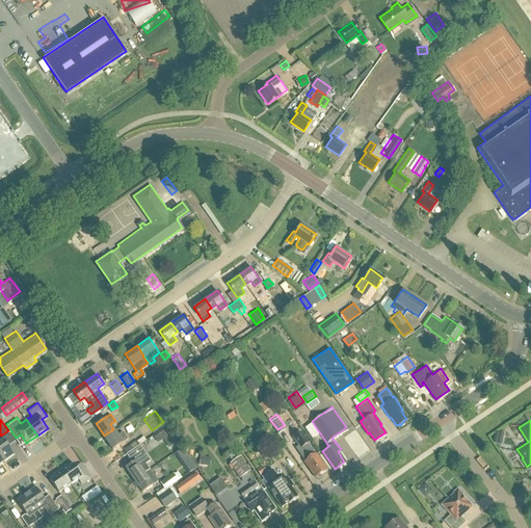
[(113,429),(104,436),(112,447),(127,438),(122,430),(116,433),(113,429)]
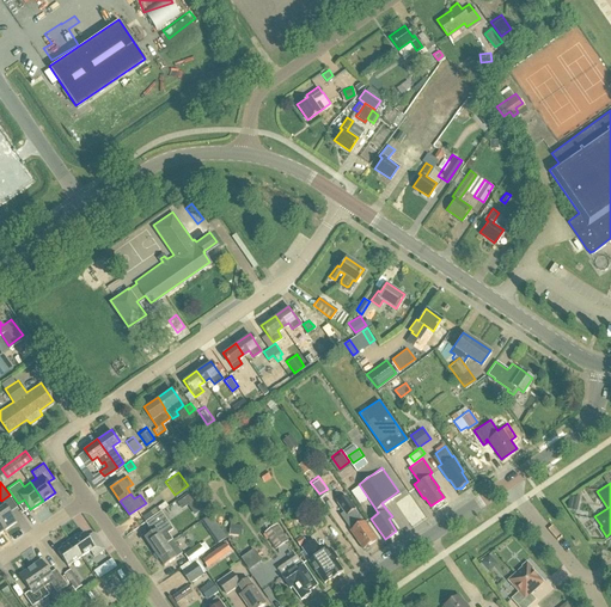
[(364,520),(362,521),(354,509),(355,508),(347,495),(337,501),(344,510),(341,514),(347,523),(349,521),(353,527),(350,529),(362,547),(376,539),(364,520)]
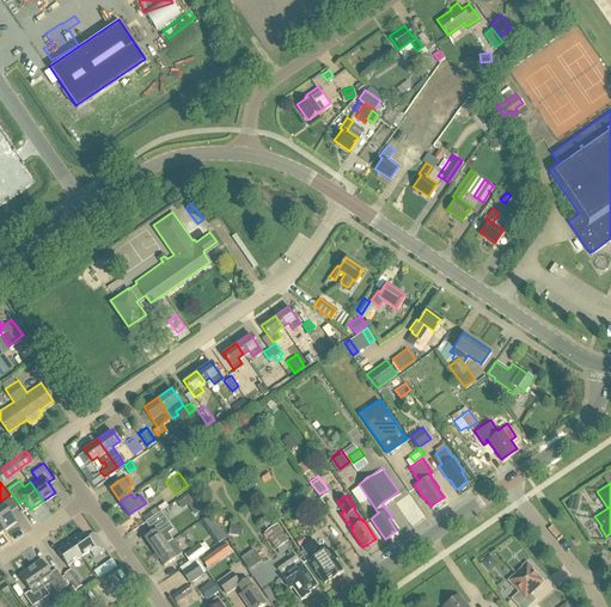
[(195,497),(189,501),(195,512),(201,507),(195,497)]
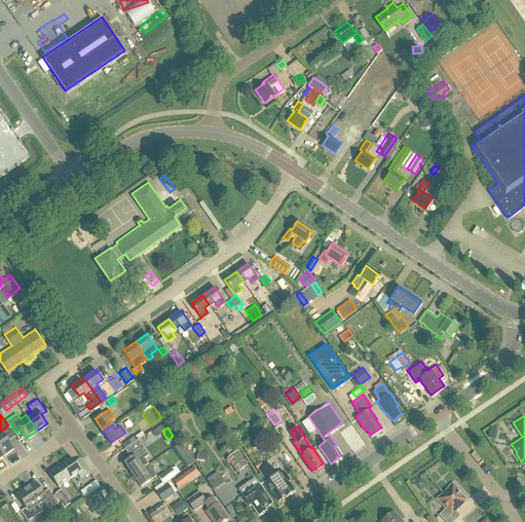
[(0,448),(3,453),(13,446),(4,433),(0,435),(0,448)]
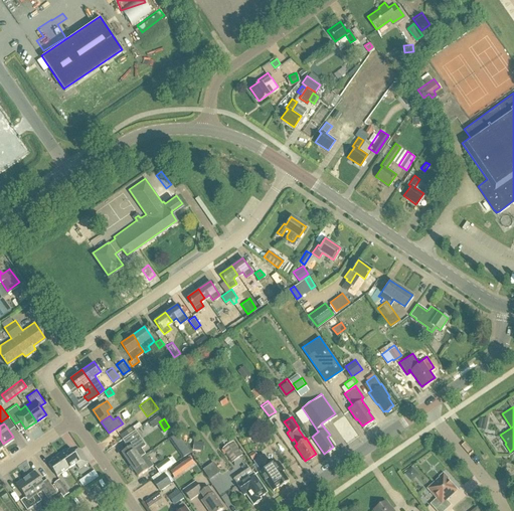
[(122,438),(128,447),(122,452),(129,463),(144,453),(140,448),(145,445),(135,430),(122,438)]
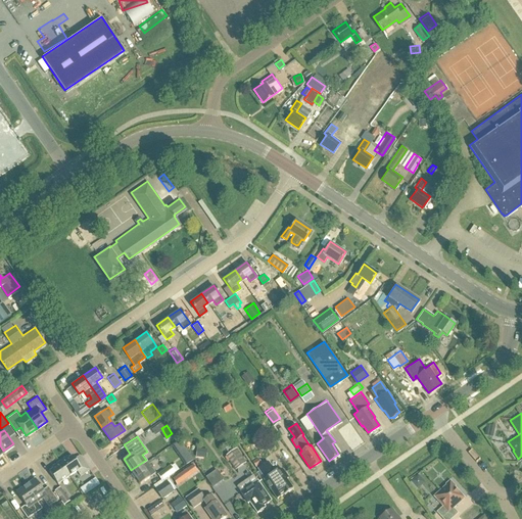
[(232,441),(224,447),(228,452),(235,446),(232,441)]
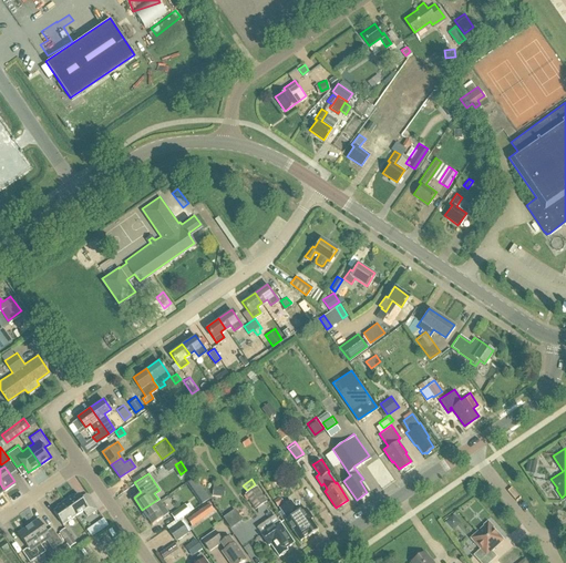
[(245,491),(256,507),(266,499),(256,484),(255,484),(247,490),(245,491)]
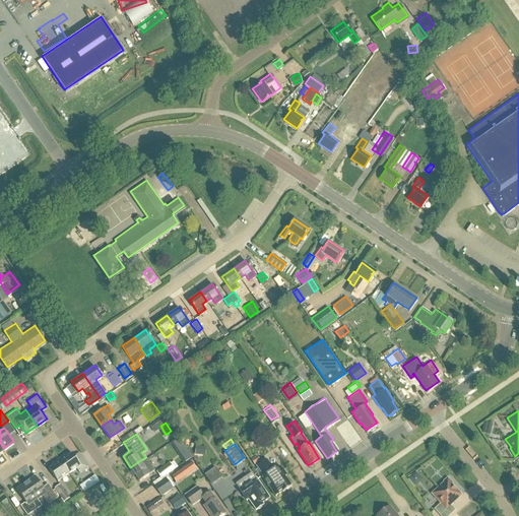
[(59,457),(68,471),(75,466),(79,471),(88,464),(78,451),(73,454),(71,451),(67,453),(66,452),(59,457)]
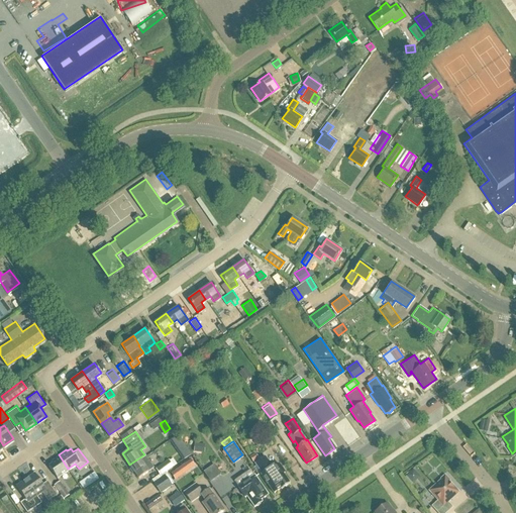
[(48,464),(57,476),(68,469),(59,454),(50,459),(52,462),(48,464)]
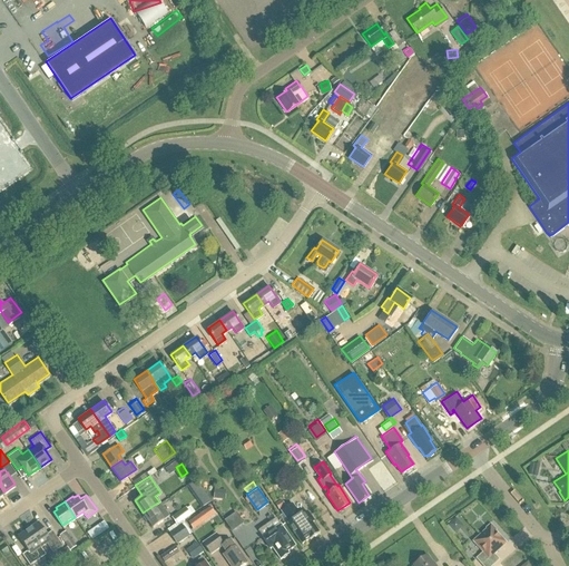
[(159,501),(143,513),(151,526),(163,519),(162,518),(168,515),(159,501)]
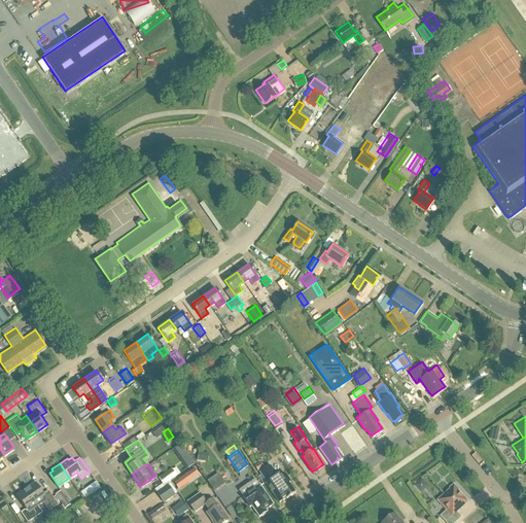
[(266,481),(265,482),(277,501),(284,496),(285,497),(294,491),(287,481),(289,480),(284,472),(280,475),(278,473),(276,474),(269,464),(259,471),(266,481)]
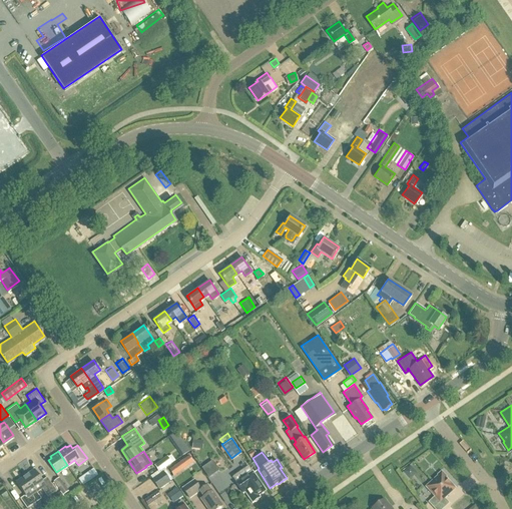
[(170,460),(166,453),(152,463),(157,469),(170,460)]
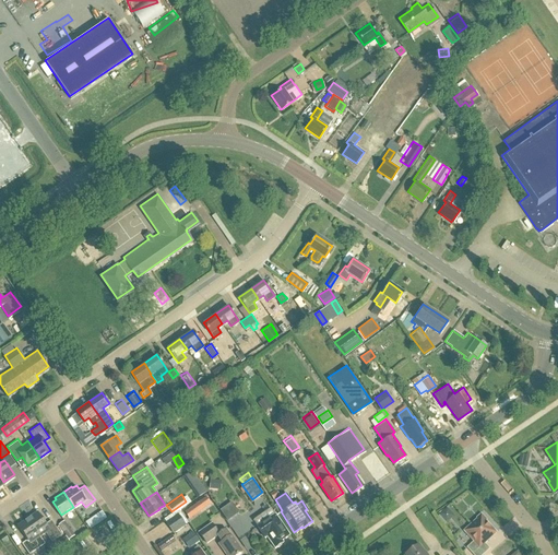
[(201,500),(203,505),(215,498),(213,494),(201,500)]
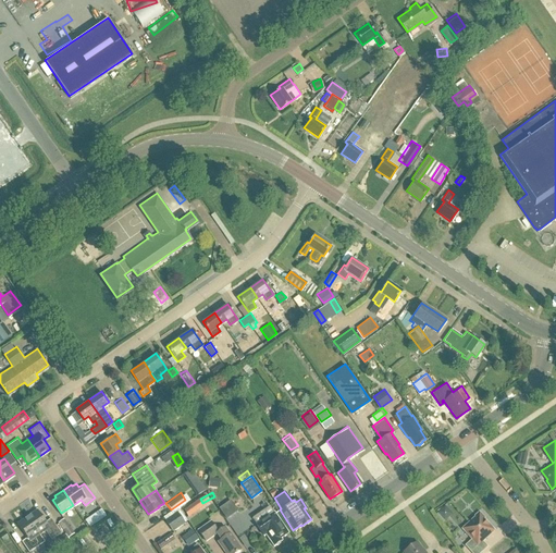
[(183,507),(187,515),(198,507),(193,500),(183,507)]
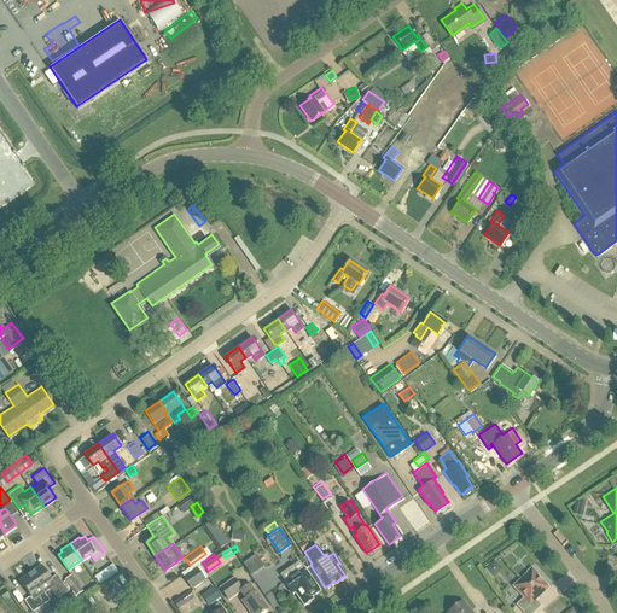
[(110,560),(92,573),(98,582),(116,570),(110,560)]
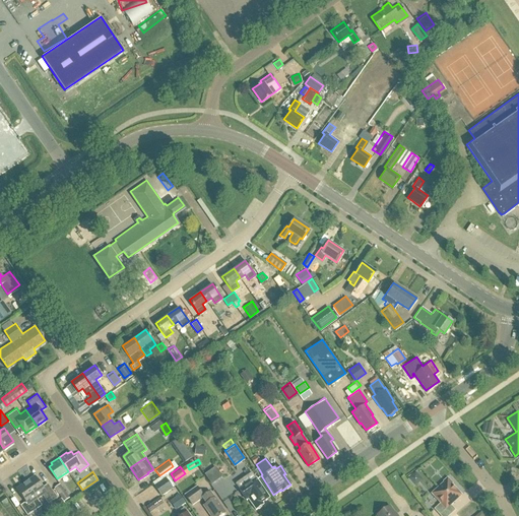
[(25,480),(37,498),(42,494),(48,502),(57,495),(47,481),(42,485),(35,473),(27,478),(28,479),(25,480)]
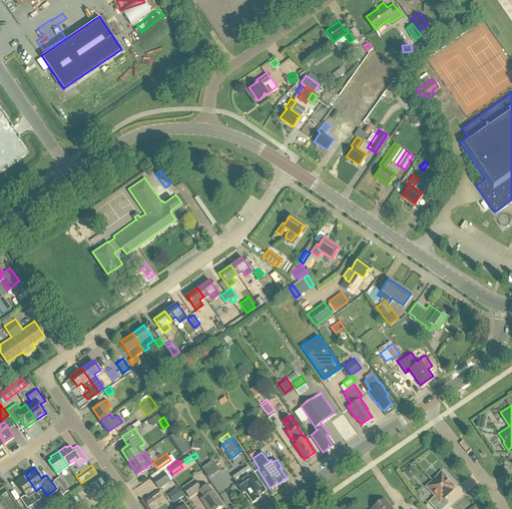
[(161,468),(149,476),(156,487),(168,479),(161,468)]
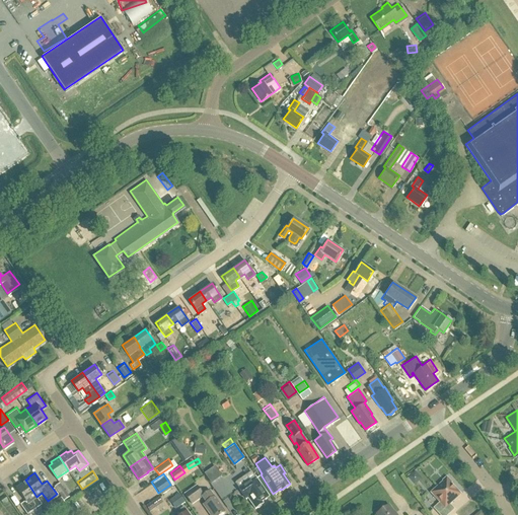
[(430,490),(439,500),(433,506),(441,514),(444,514),(453,507),(449,502),(460,492),(450,480),(451,480),(446,473),(442,477),(442,479),(430,490)]
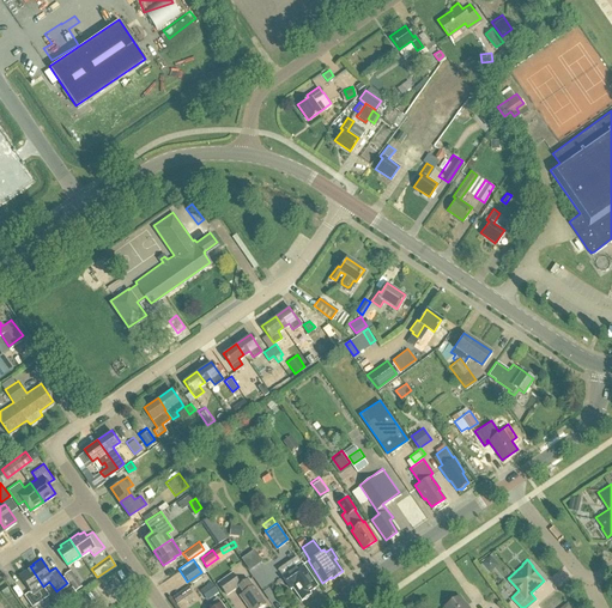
[(307,590),(316,584),(301,561),(280,576),(289,587),(291,585),(300,599),(309,593),(307,590)]
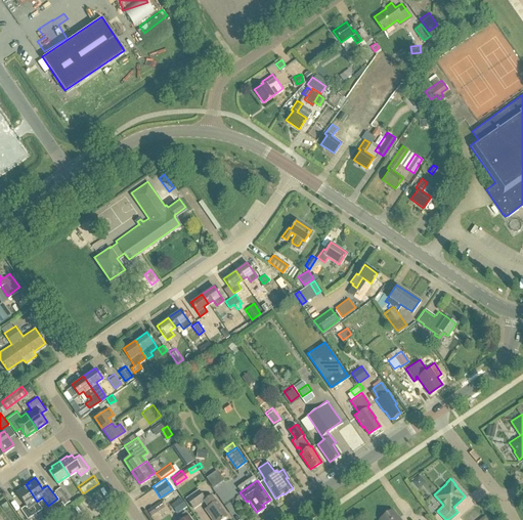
[(19,507),(27,517),(41,508),(37,502),(26,484),(23,486),(23,485),(15,490),(25,504),(19,507)]
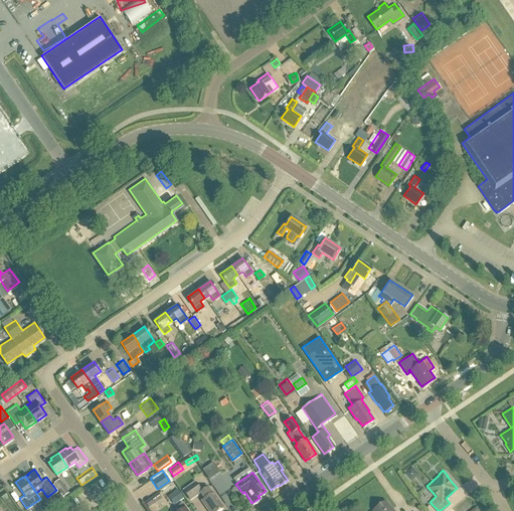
[(58,477),(52,481),(61,494),(67,490),(58,477)]
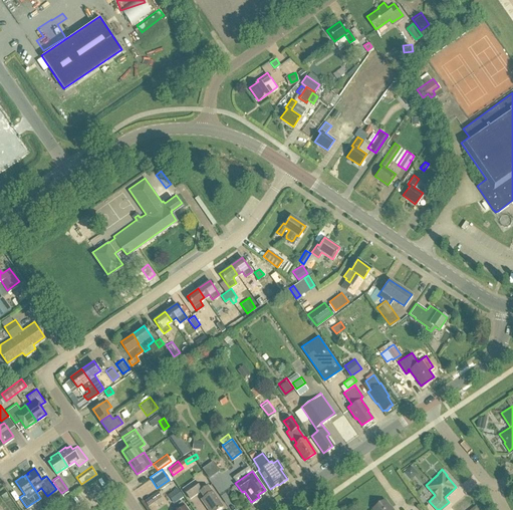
[(180,487),(188,497),(200,489),(193,478),(180,487)]
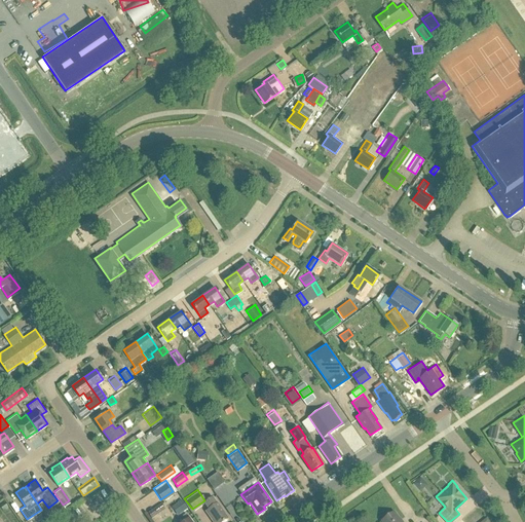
[(208,508),(207,508),(217,521),(220,521),(227,517),(213,495),(203,501),(208,508)]
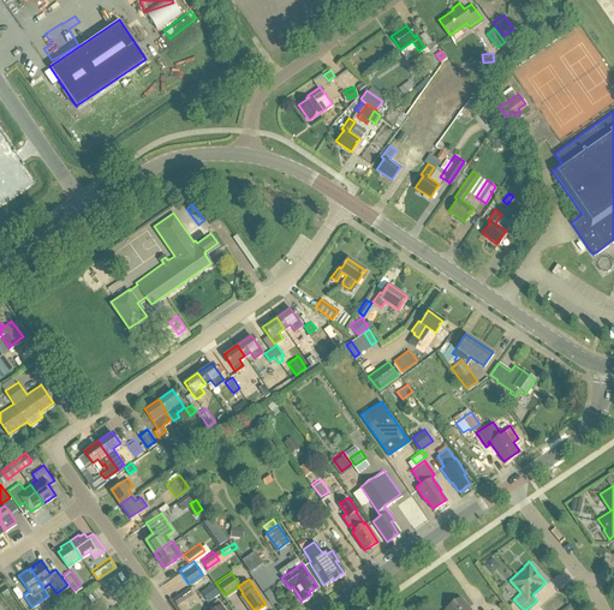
[(218,591),(210,581),(198,588),(206,599),(218,591)]
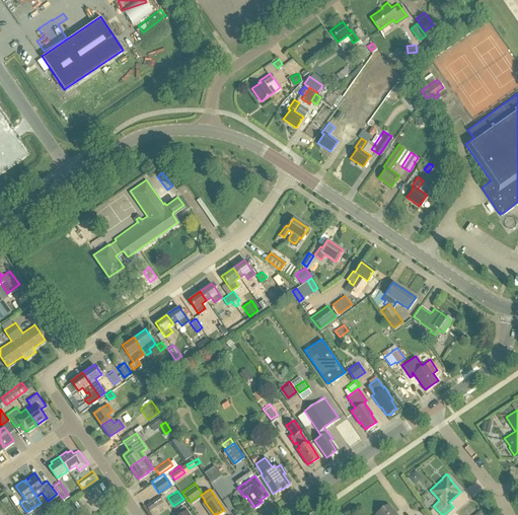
[(55,500),(59,505),(64,502),(60,496),(55,500)]
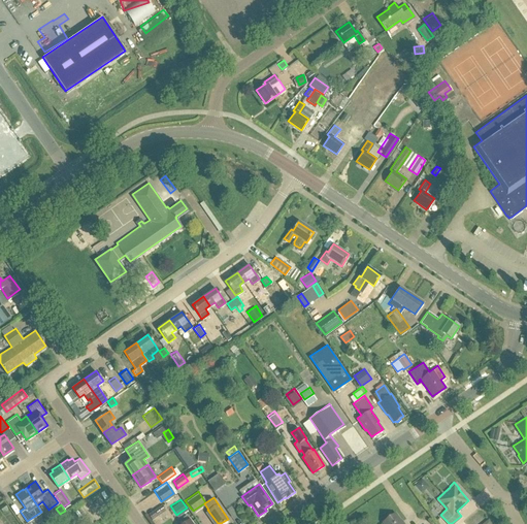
[(403,523),(402,523),(395,512),(382,521),(384,523),(403,523),(404,523),(403,523)]
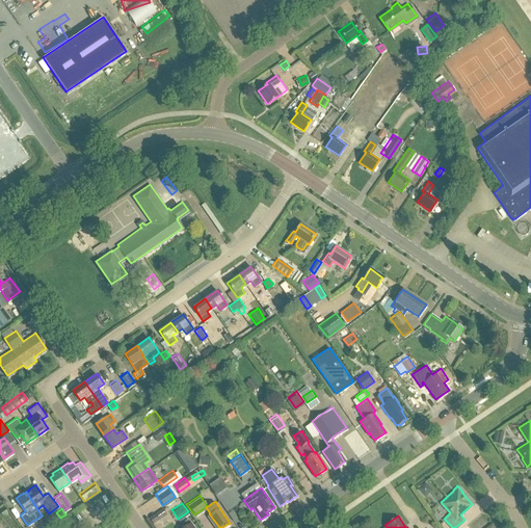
[(194,527),(188,518),(181,522),(184,527),(181,527),(194,527)]
